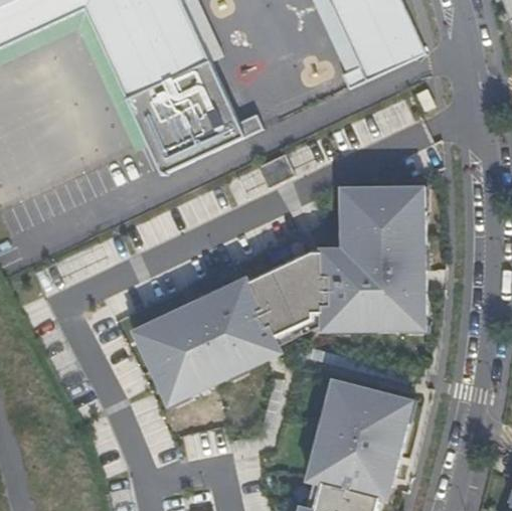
[(0,43),(84,4),(162,172),(262,127),(256,114),(238,122),(181,0),(329,0),(359,64),(342,72),(349,86),(422,51),(398,0),(0,0),(0,43)]
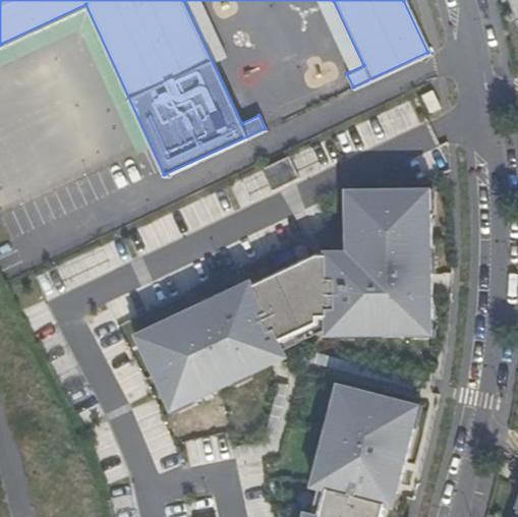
[(517,12),(513,0),(507,0),(517,27),(517,12)]
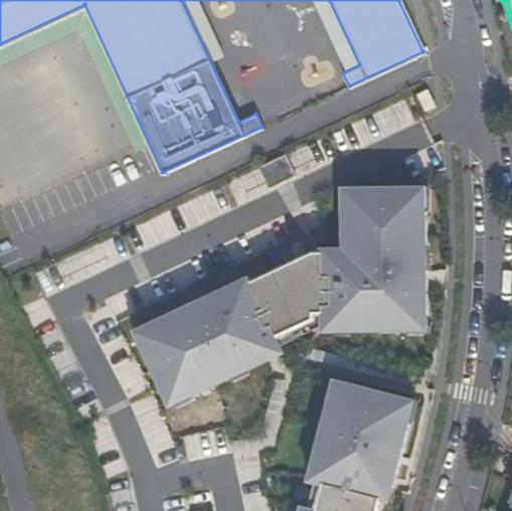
[(423,88),(414,92),(422,110),(432,105),(423,88)]
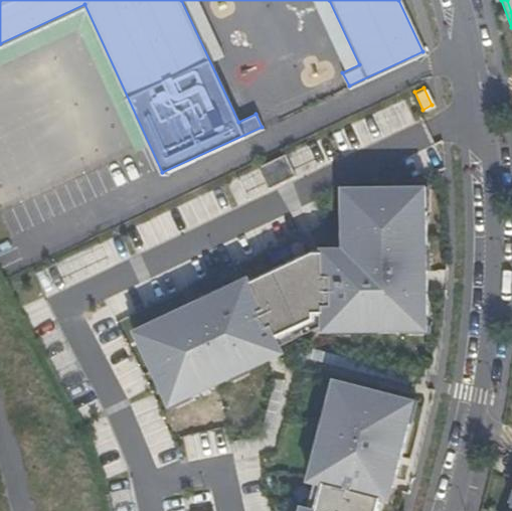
[(267,185),(294,172),(284,151),(257,164),(267,185)]
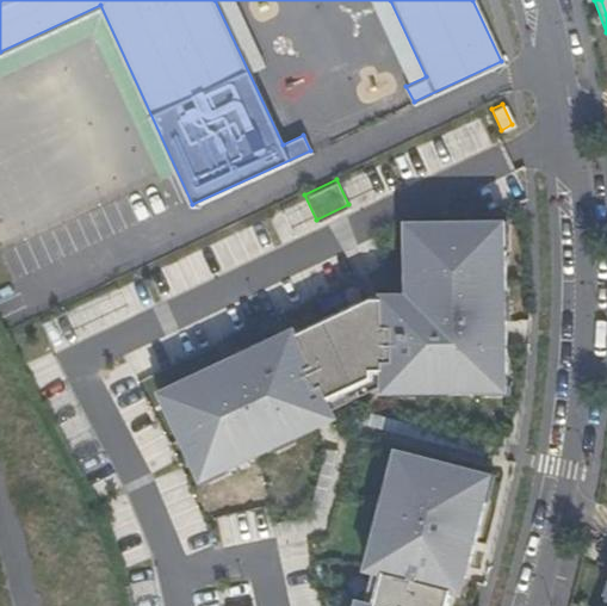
[(479,220),(481,226),(496,224),(496,247),(502,247),(502,248),(506,248),(505,218),(479,220)]
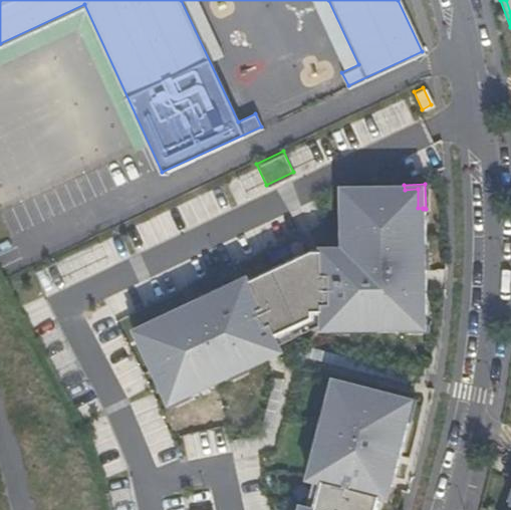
[(337,210),(340,210),(340,209),(345,209),(345,190),(346,190),(346,185),(337,185),(337,210)]
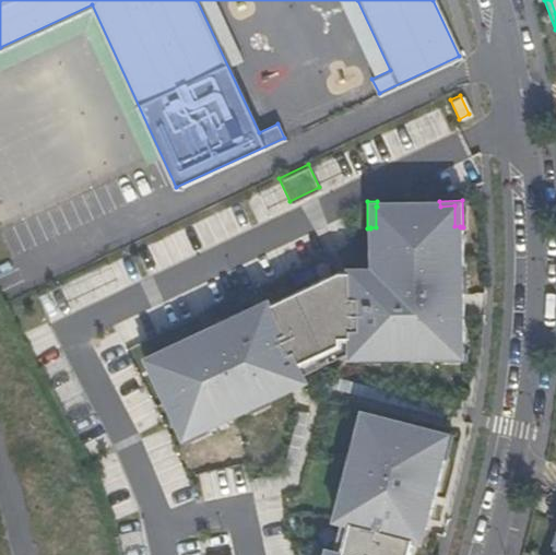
[(214,323),(167,345),(170,350),(150,359),(161,382),(157,384),(158,385),(169,410),(173,408),(178,418),(184,430),(201,423),(203,427),(204,427),(247,408),(245,403),(263,394),(265,399),(299,382),(296,375),(292,366),(339,345),(339,338),(353,338),(354,353),(359,353),(379,353),(410,353),(410,357),(439,357),(440,357),(440,352),(462,352),(462,351),(461,291),(459,290),(459,274),(461,274),(460,227),(460,226),(454,226),(454,205),(440,207),(429,207),(429,205),(401,205),(401,207),(377,207),(376,207),(376,227),(370,227),(370,228),(370,259),(375,258),(386,258),(386,272),(376,272),(338,272),(251,313),(249,307),(228,317),(214,323)]
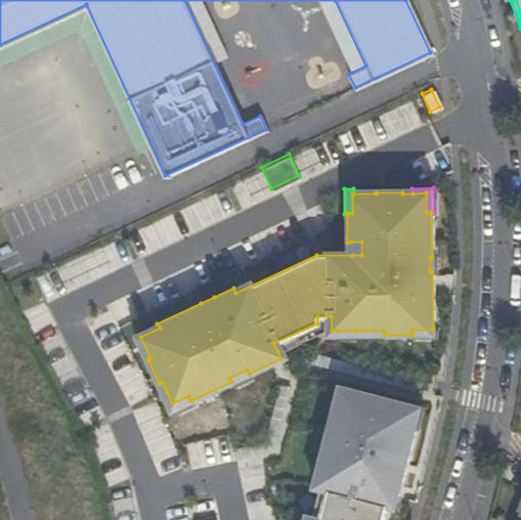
[(361,242),(351,242),(352,255),(361,255),(361,242)]
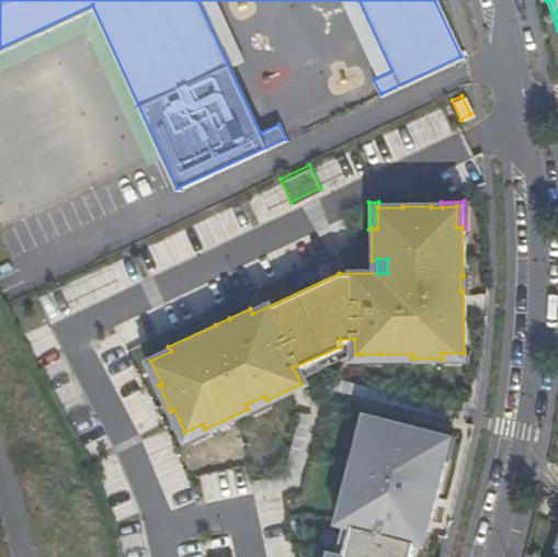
[(212,318),(215,325),(229,318),(227,311),(212,318)]
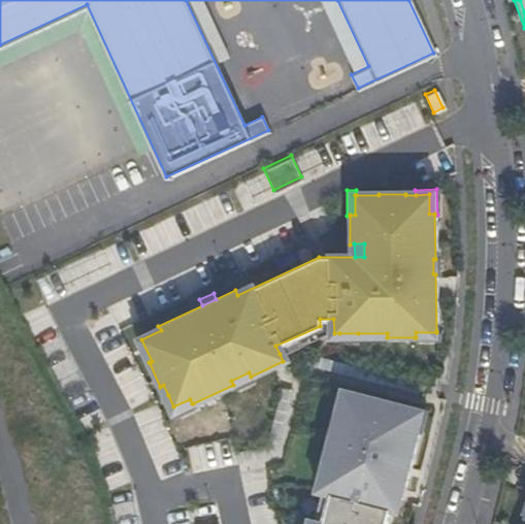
[(320,326),(275,346),(280,354),(324,333),(334,333),(333,319),(320,319),(320,326)]
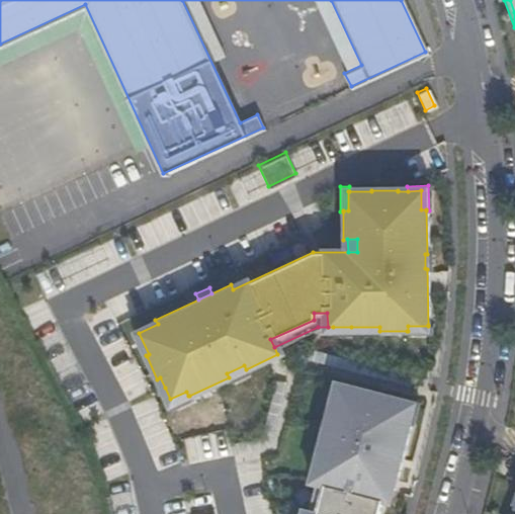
[(158,324),(155,320),(133,331),(145,357),(147,356),(146,355),(149,354),(139,333),(158,324)]
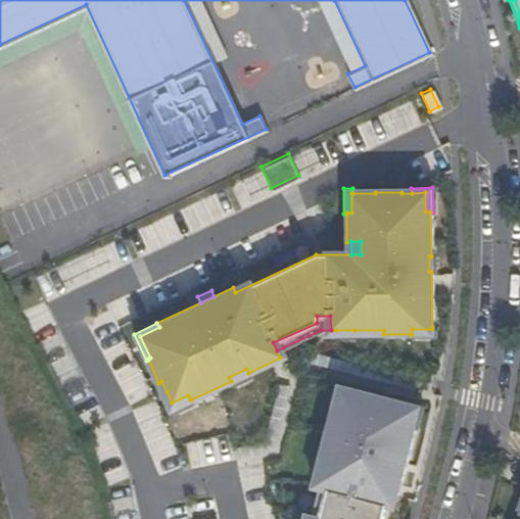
[(411,334),(411,337),(435,336),(435,328),(432,328),(432,329),(412,329),(412,334),(411,334)]
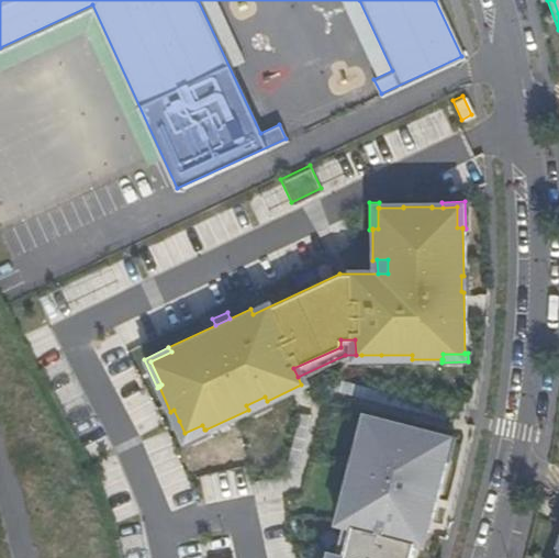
[(265,397),(246,405),(248,410),(249,413),(269,404),(267,401),(265,397)]
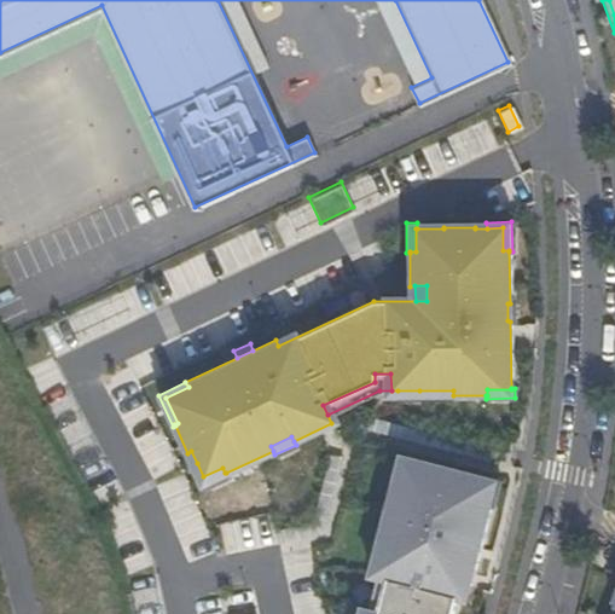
[(395,481),(401,482),(407,462),(408,463),(410,457),(399,453),(393,480),(395,481)]
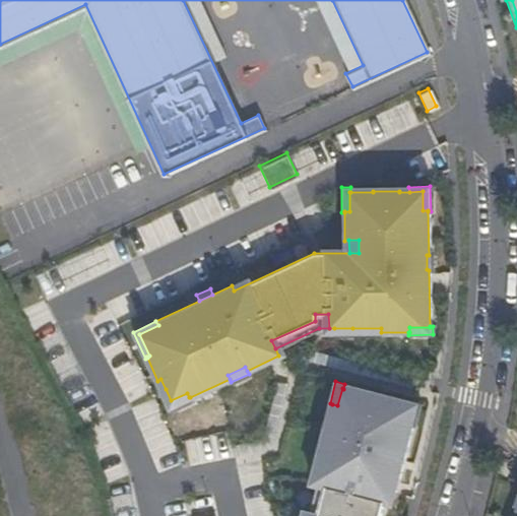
[(381,515),(388,490),(397,492),(413,425),(408,424),(412,406),(400,403),(389,401),(390,400),(366,393),(365,394),(343,389),(342,388),(337,405),(332,404),(325,432),(330,433),(324,455),(319,454),(312,484),(318,485),(327,487),(319,515),(316,515),(310,514),(308,514),(307,515),(381,515)]
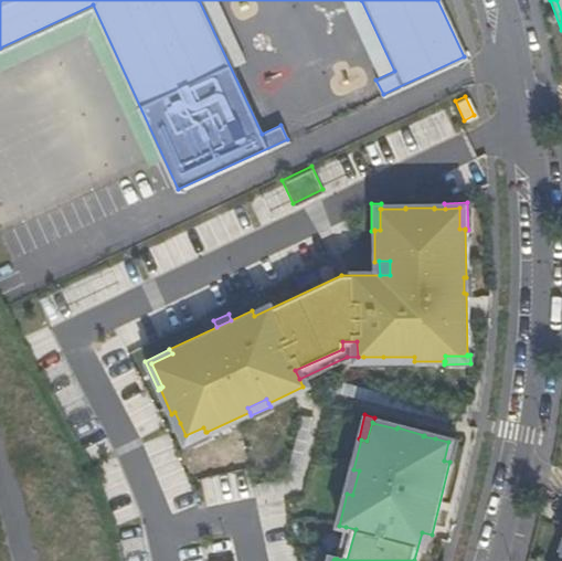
[(186,435),(180,423),(175,425),(183,446),(208,435),(207,432),(205,432),(203,427),(186,435)]
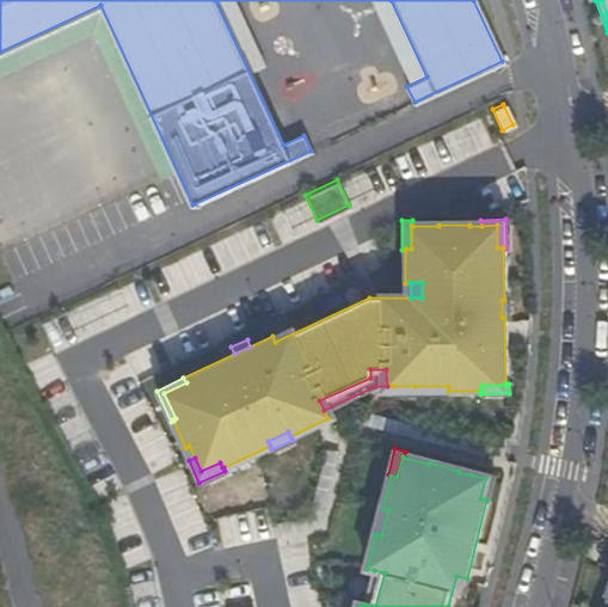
[(496,474),(472,468),(471,474),(485,478),(480,498),(486,500),(490,501),(496,474)]
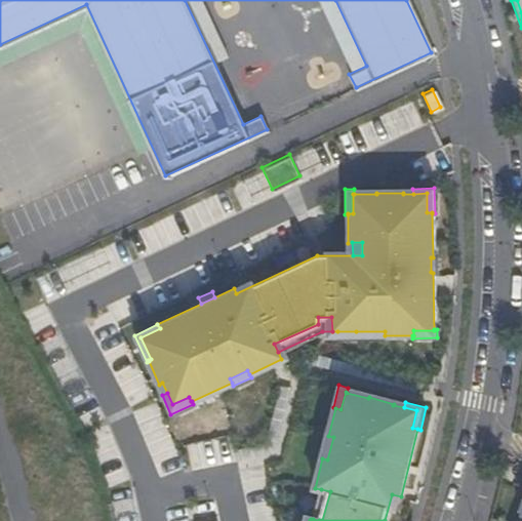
[(322,458),(327,459),(333,437),(328,436),(326,435),(320,458),(322,458)]
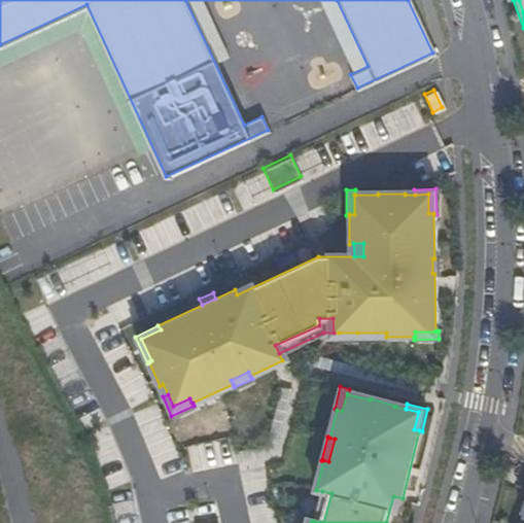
[(323,522),(332,493),(322,491),(314,521),(320,522),(323,522)]
